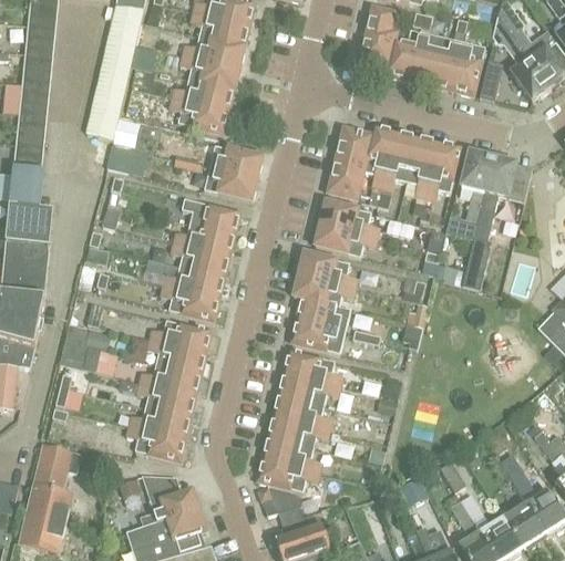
[(30,0),(29,10),(55,12),(57,0),(30,0)]
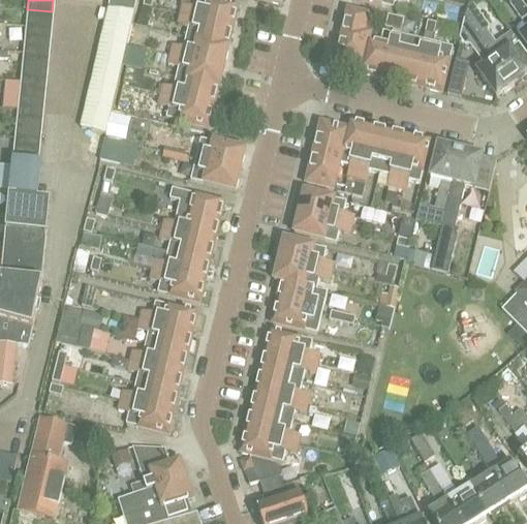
[(107,0),(106,5),(134,8),(136,0),(107,0)]
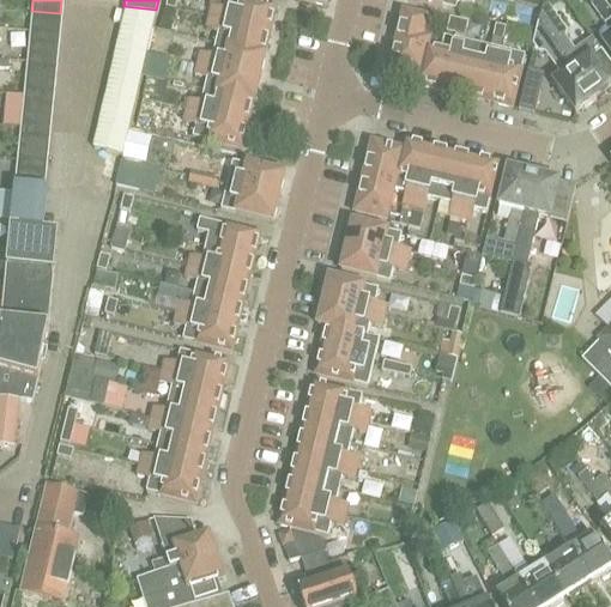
[(211,4),(209,14),(270,28),(274,6),(249,0),(223,0),(222,6),(211,4)]
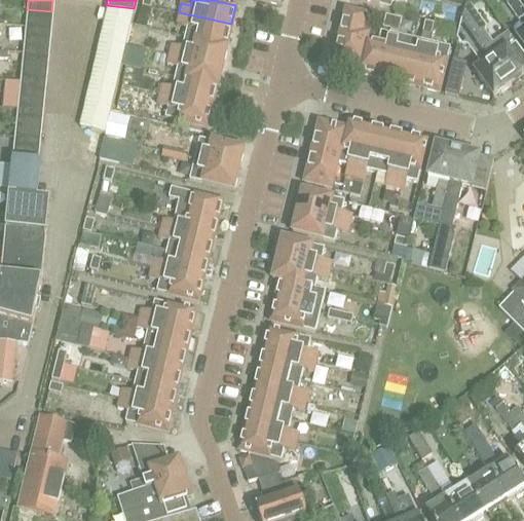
[(523,52),(514,39),(506,45),(498,50),(482,29),(484,23),(478,15),(478,12),(477,12),(476,10),(476,8),(474,8),(473,7),(473,4),(471,4),(468,0),(464,0),(460,16),(474,35),(509,83),(523,71),(523,70),(522,68),(523,66),(523,52)]
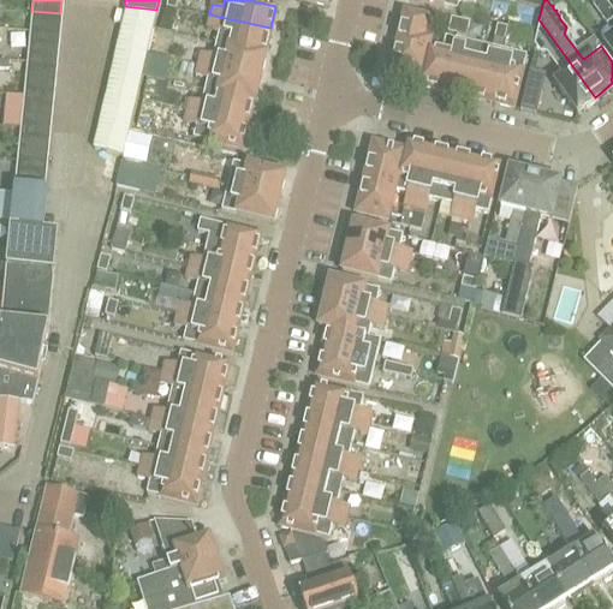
[(612,31),(603,39),(612,52),(612,7),(607,0),(591,0),(612,30),(612,31)]
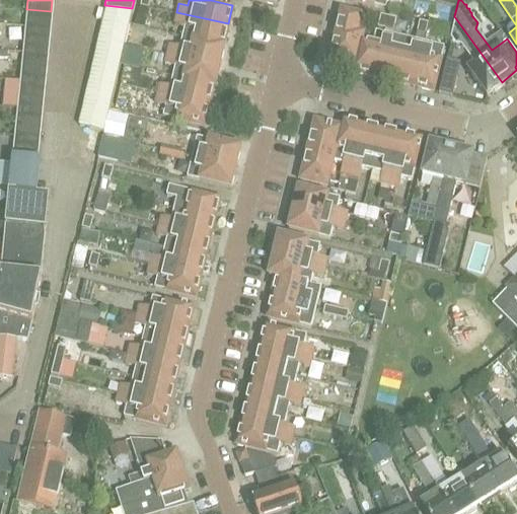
[(142,23),(147,5),(138,3),(137,3),(133,21),(142,23)]
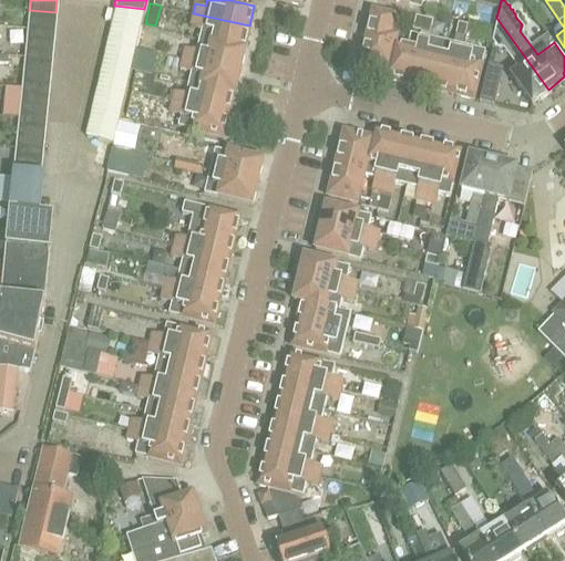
[(114,6),(85,134),(113,139),(113,138),(144,10),(144,9),(114,6)]
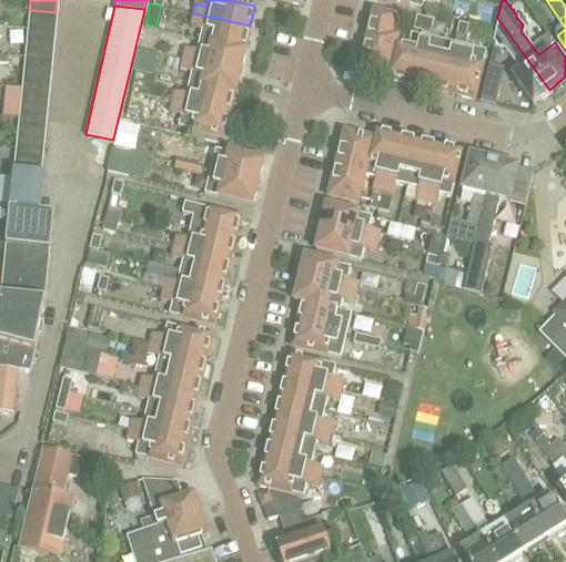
[(395,41),(397,33),(400,24),(393,23),(395,13),(373,8),(367,28),(365,38),(394,44),(395,41)]
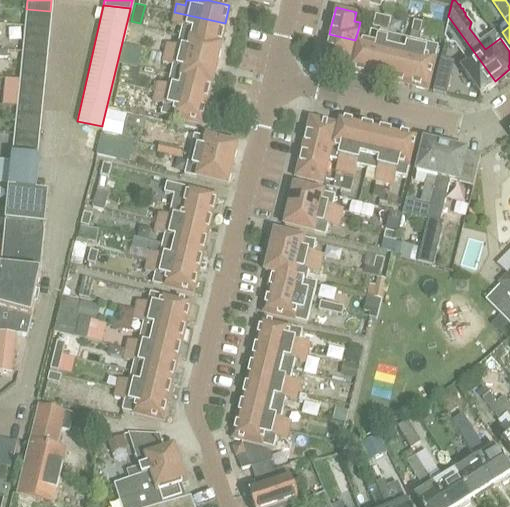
[(26,9),(25,21),(49,23),(50,11),(26,9)]
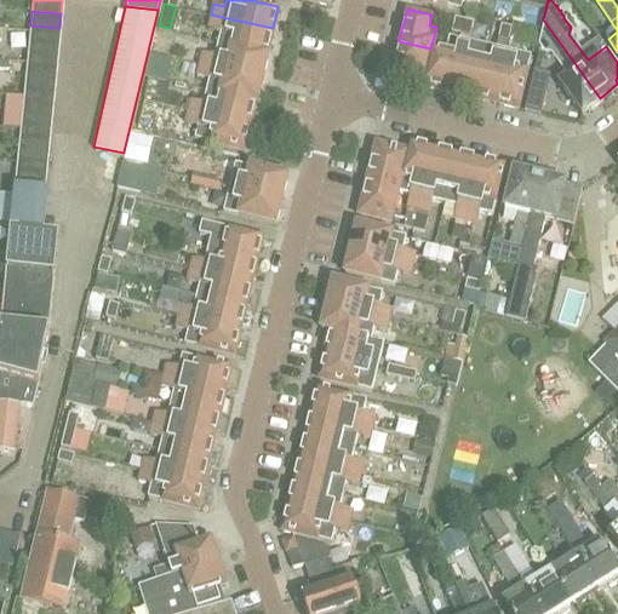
[(450,28),(459,30),(464,16),(453,12),(450,28)]
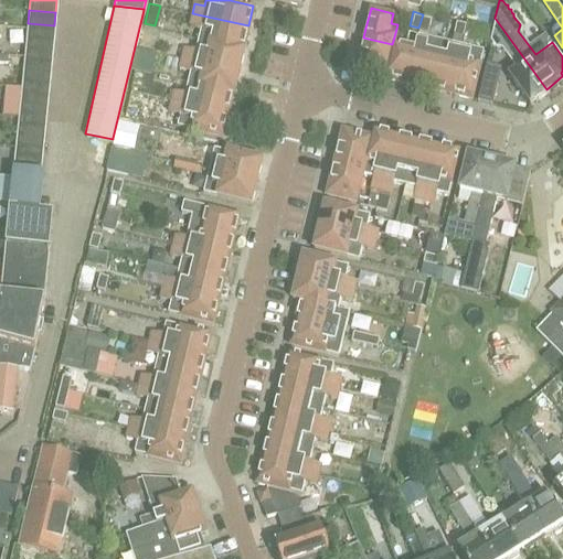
[(243,47),(248,25),(192,13),(189,24),(199,27),(197,36),(243,47)]
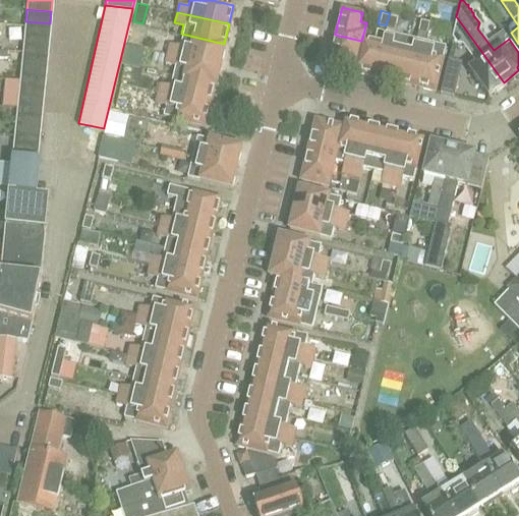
[(394,77),(404,34),(393,32),(397,14),(390,13),(386,25),(385,30),(373,73),(394,77)]
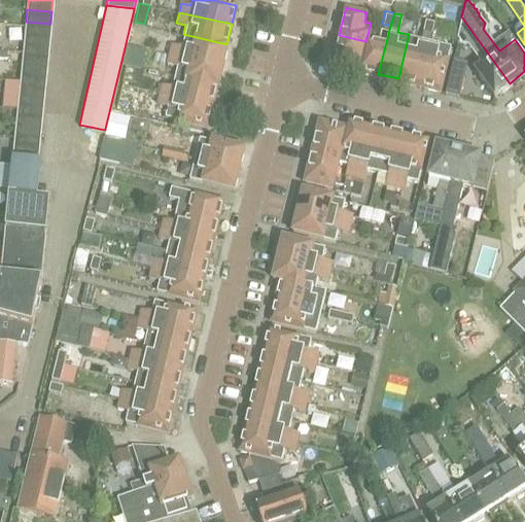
[(510,83),(475,35),(461,16),(457,33),(463,40),(466,41),(482,63),(475,69),(493,95),(510,83)]
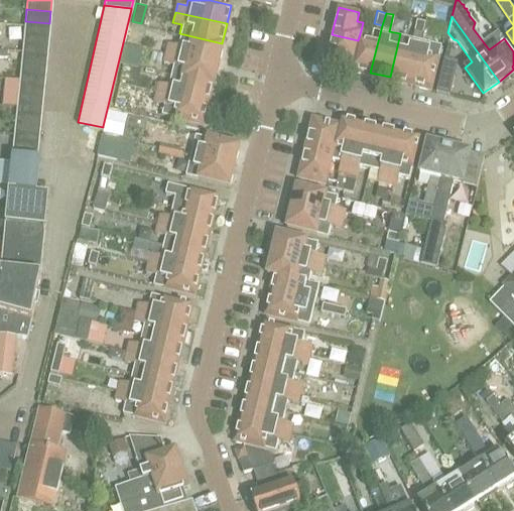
[(410,36),(400,33),(390,77),(410,82),(419,39),(421,32),(423,19),(415,17),(410,36)]
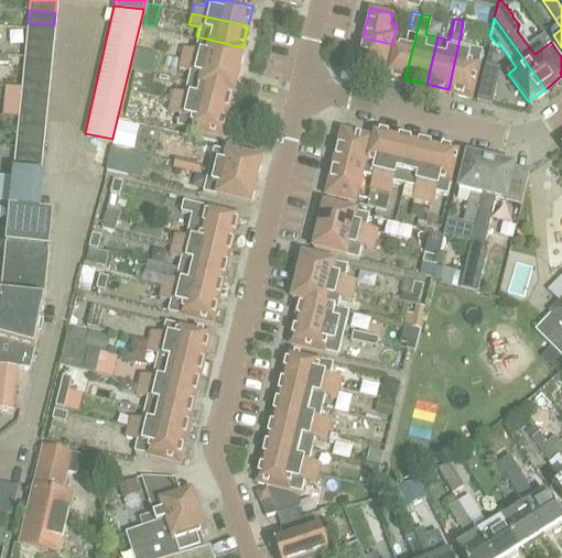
[(474,23),(463,21),(461,35),(471,37),(474,23)]
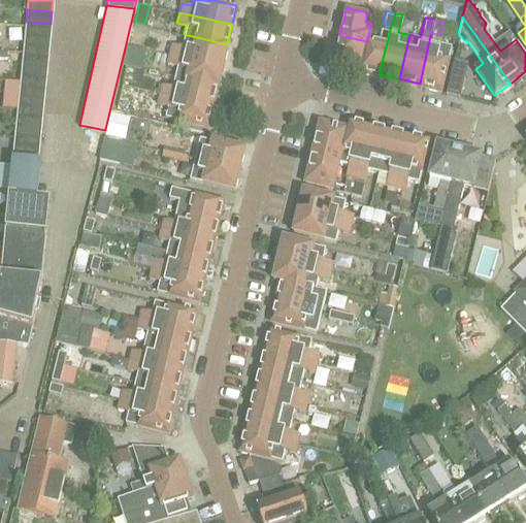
[(26,22),(25,34),(50,36),(51,24),(26,22)]
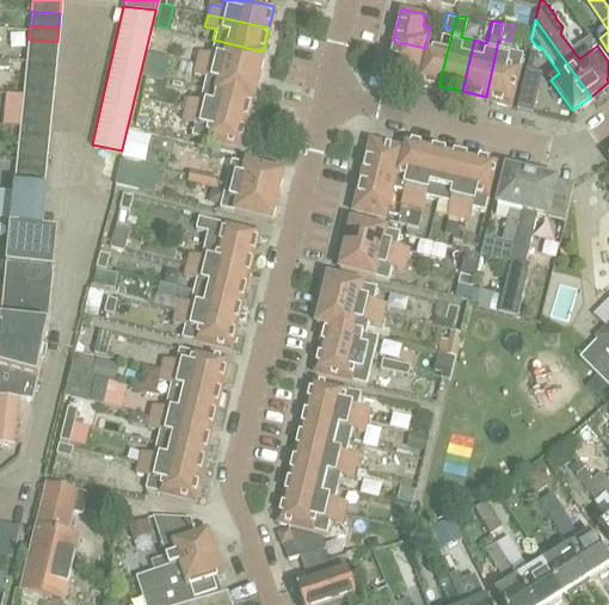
[(424,48),(418,72),(416,80),(438,86),(451,35),(441,32),(437,47),(425,44),(424,48)]
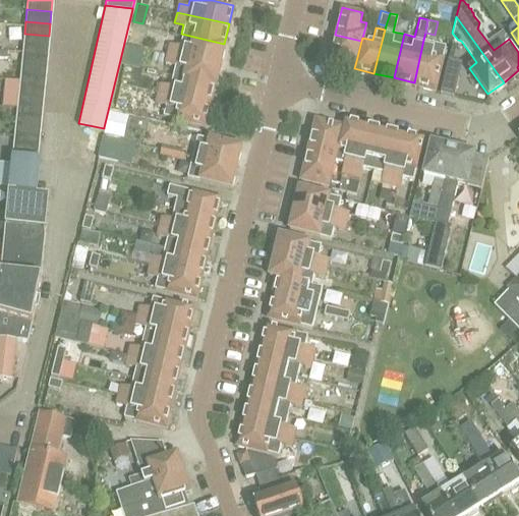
[(24,34),(22,45),(47,48),(49,36),(24,34)]
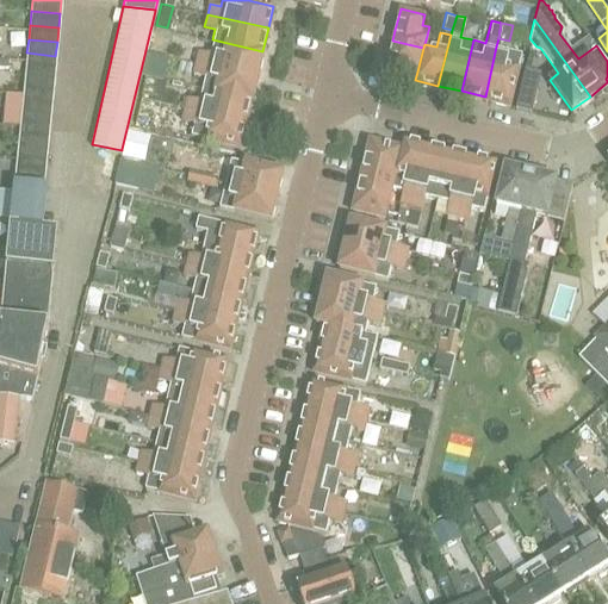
[(198,50),(196,60),(256,75),(262,51),(212,39),(209,53),(198,50)]
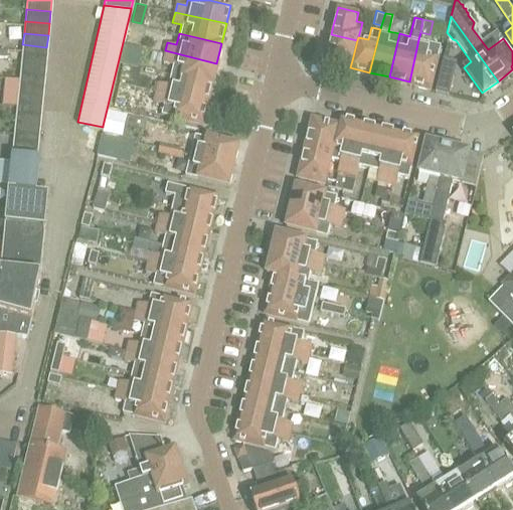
[(326,53),(335,56),(352,60),(357,40),(331,34),(326,53)]
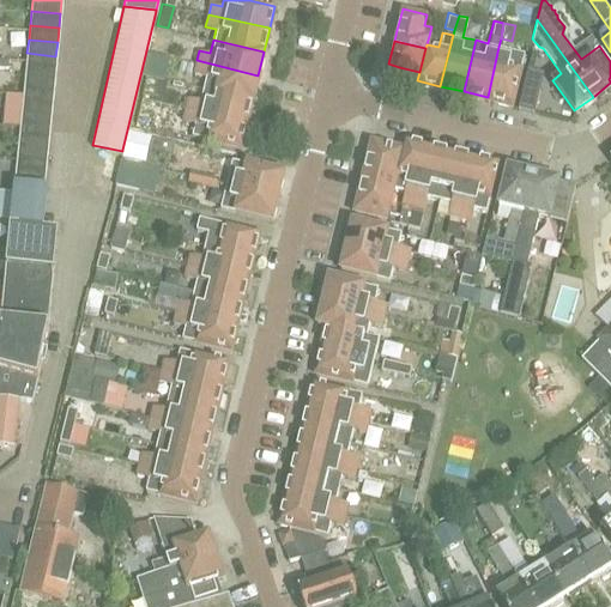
[(510,103),(515,84),(520,67),(524,52),(509,48),(498,47),(488,97),(510,103)]
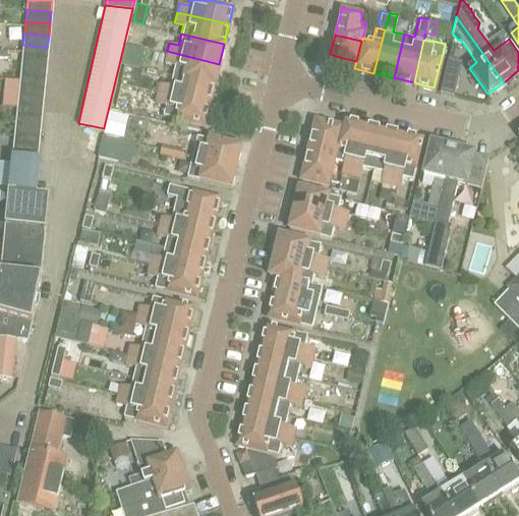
[(0,48),(6,49),(12,50),(13,42),(0,41),(0,48)]
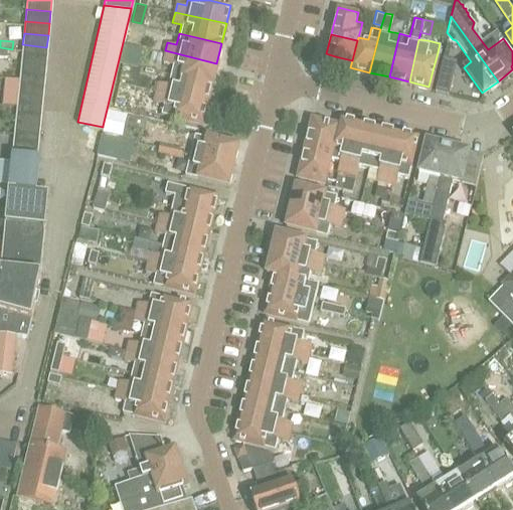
[(130,56),(133,44),(124,42),(121,53),(130,56)]
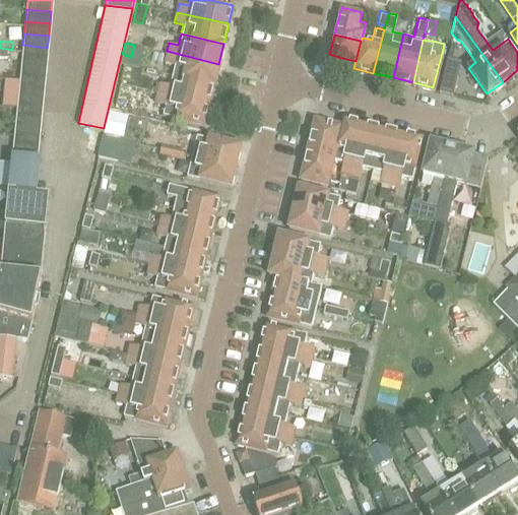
[(22,45),(21,57),(46,60),(47,48),(22,45)]
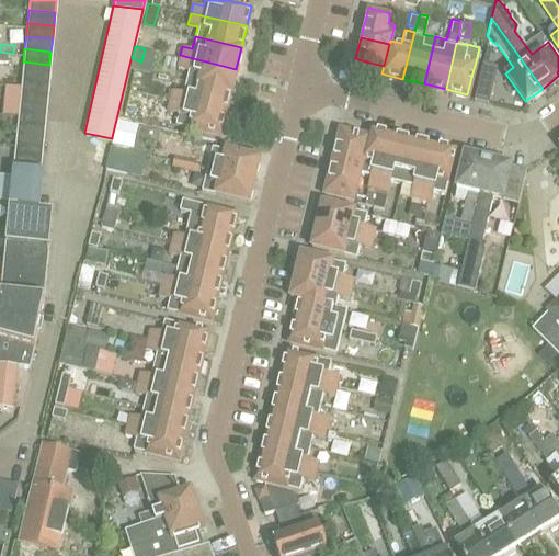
[(187,68),(185,79),(231,90),(236,69),(180,55),(178,66),(187,68)]
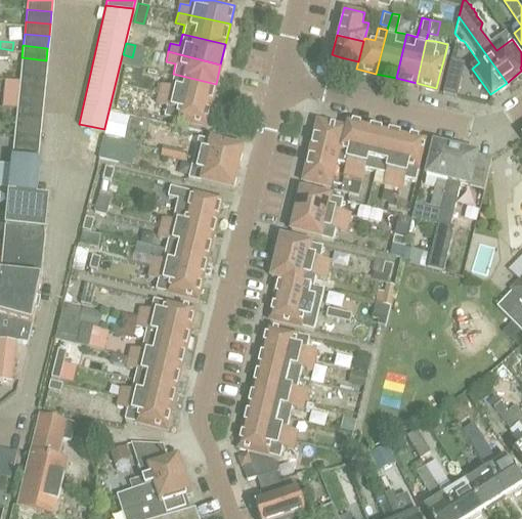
[(458,57),(449,56),(448,61),(441,89),(455,93),(461,72),(454,70),(458,57)]
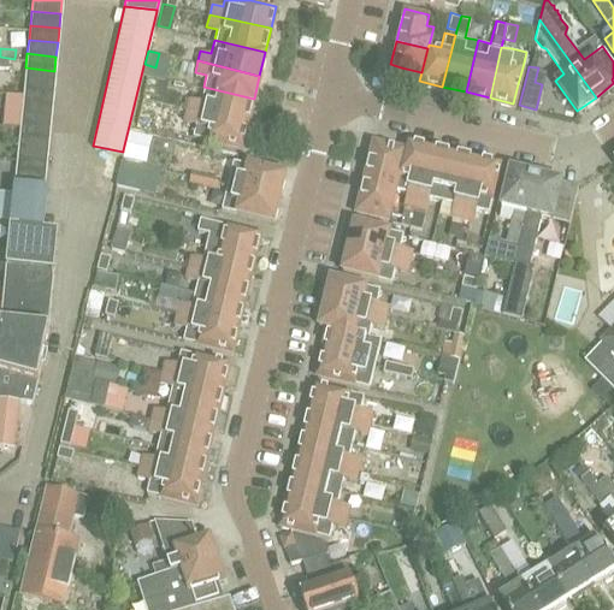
[(24,77),(24,82),(53,86),(54,71),(25,67),(24,77)]
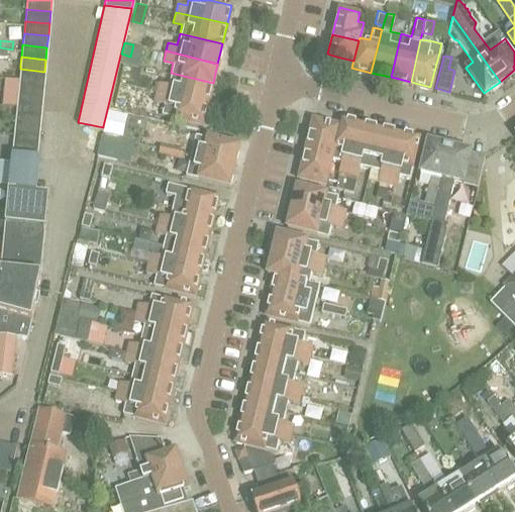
[(19,78),(18,81),(43,84),(44,72),(20,69),(19,78)]
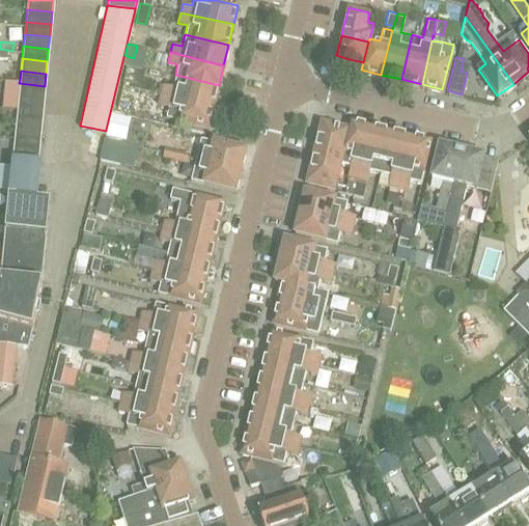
[(161,93),(214,105),(219,85),(175,75),(172,86),(163,84),(161,93)]
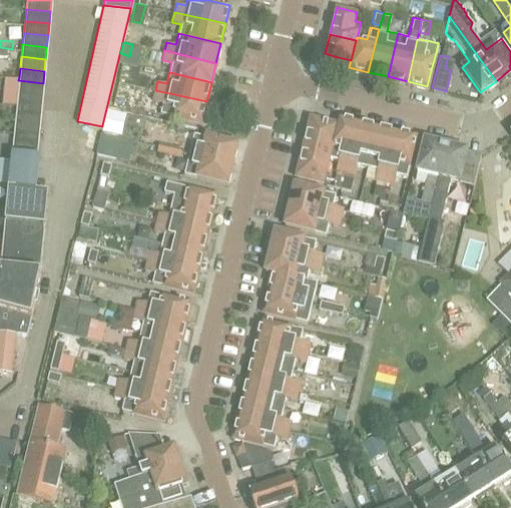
[(18,80),(17,92),(42,94),(43,83),(18,80)]
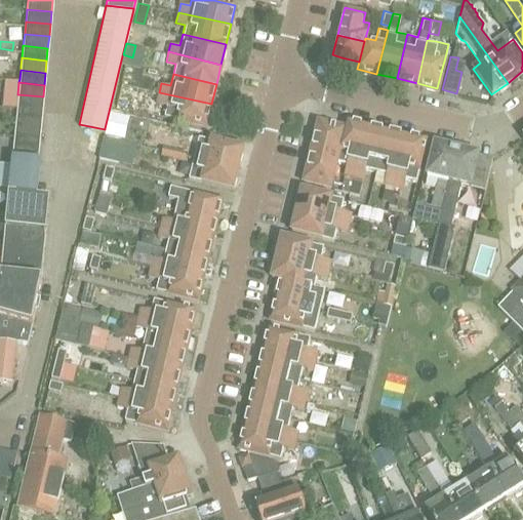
[(206,125),(211,104),(159,92),(157,102),(166,104),(163,115),(206,125)]
